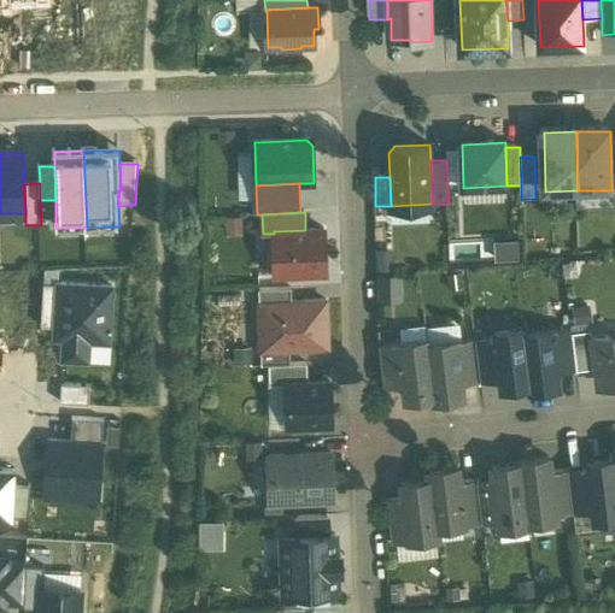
[(305,230),(274,231),(274,234),(275,276),(327,275),(326,230),(305,230)]
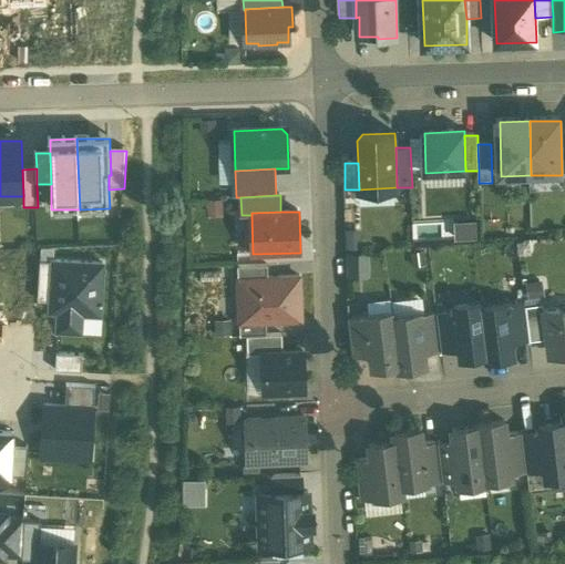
[(455,222),(456,239),(478,238),(478,221),(455,222)]
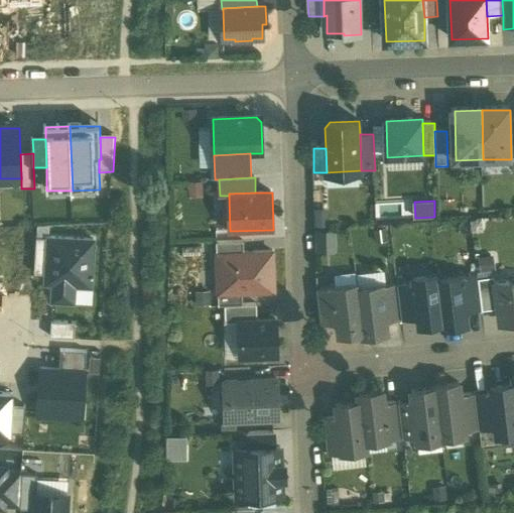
[(328,212),(318,212),(318,227),(329,227),(328,212)]
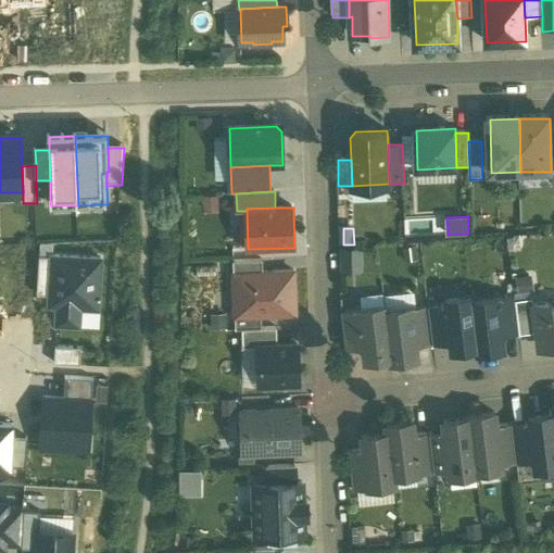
[(417,247),(404,249),(406,262),(419,261),(417,247)]
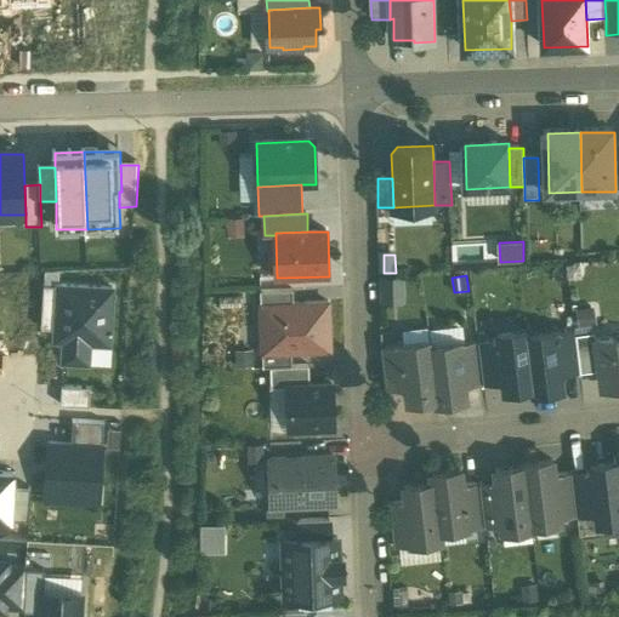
[(384,281),(384,306),(405,306),(404,280),(384,281)]
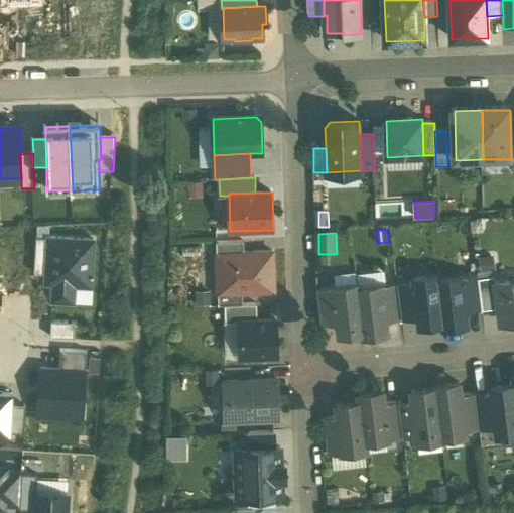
[(48,277),(50,240),(38,240),(35,276),(48,277)]
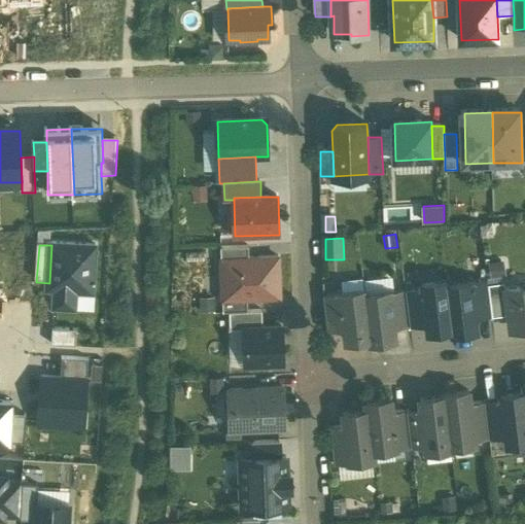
[(95,295),(98,248),(51,245),(49,283),(48,293),(57,293),(56,311),(76,312),(77,294),(91,295),(95,295)]
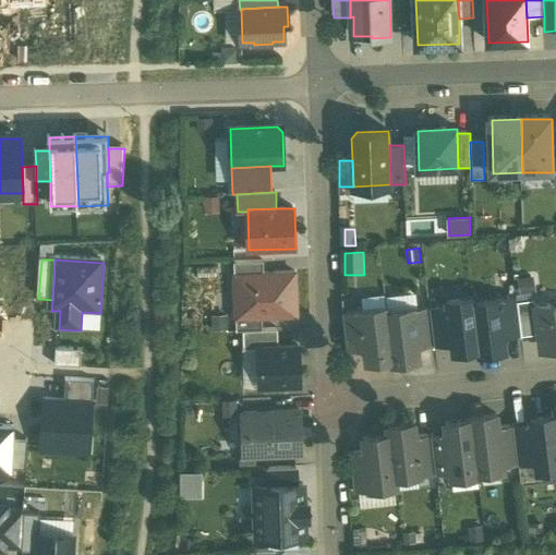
[(265,263),(236,264),(236,277),(265,276),(265,263)]
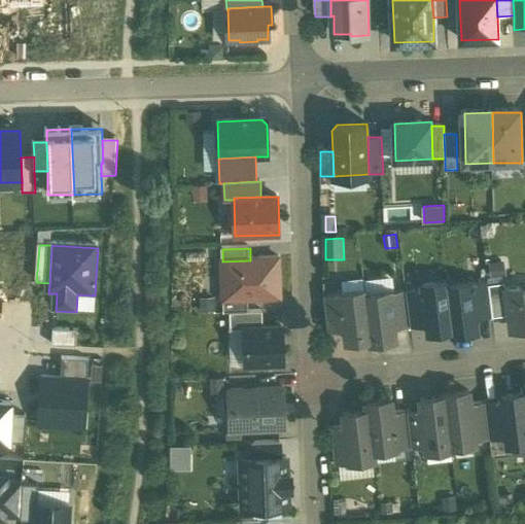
[(250,260),(222,262),(224,303),(238,302),(248,302),(281,301),(280,259),(250,260)]
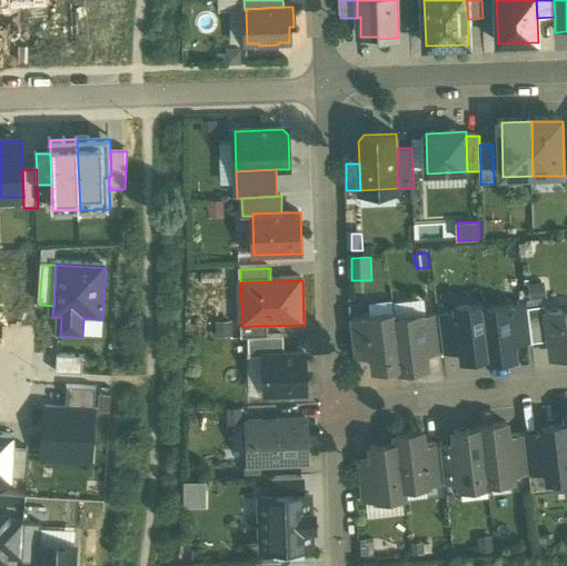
[(545,285),(531,286),(533,300),(547,299),(545,285)]
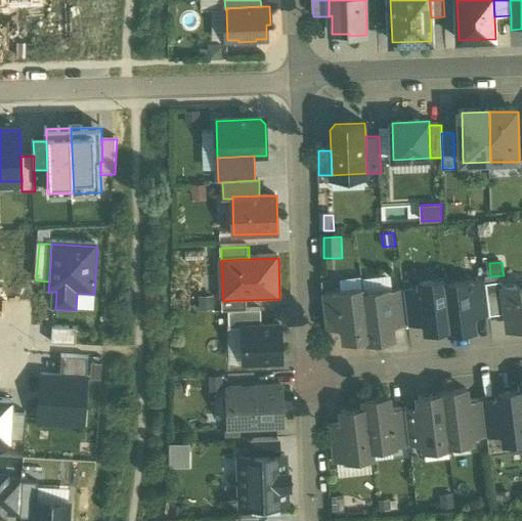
[(362,278),(341,281),(342,293),(364,291),(362,278)]
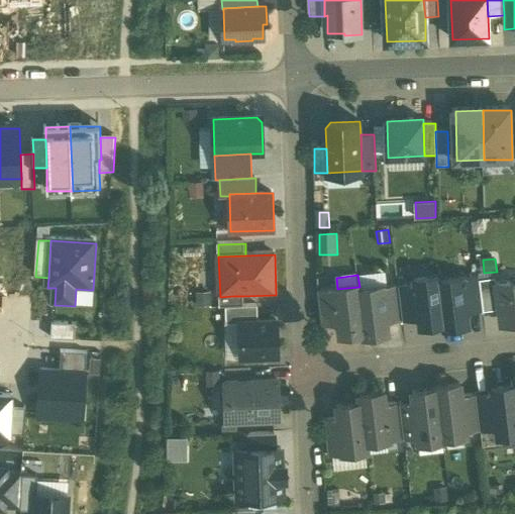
[(480,277),(464,279),(469,314),(484,312),(481,281),(480,277)]
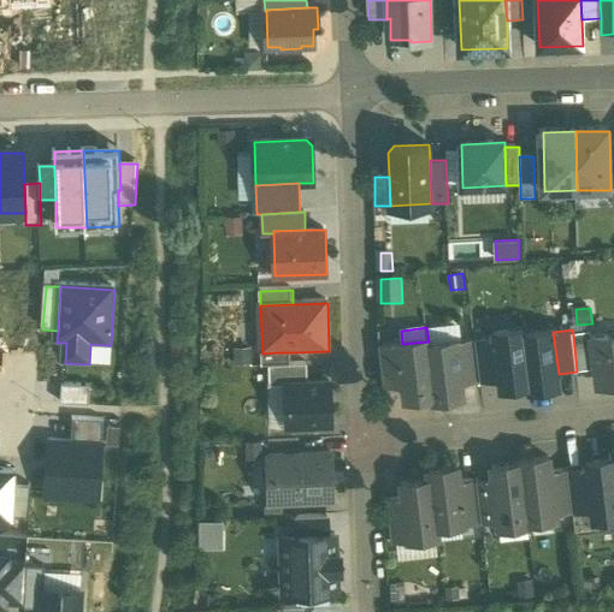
[(495,334),(495,338),(500,381),(501,391),(531,387),(525,336),(524,331),(495,334)]
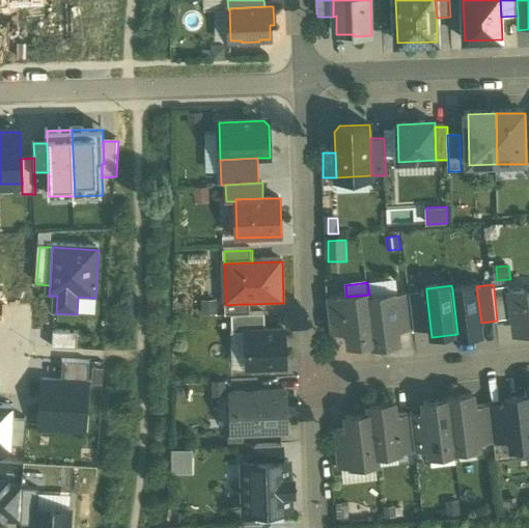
[(476,286),(452,289),(457,334),(457,338),(482,335),(481,323),(476,286)]
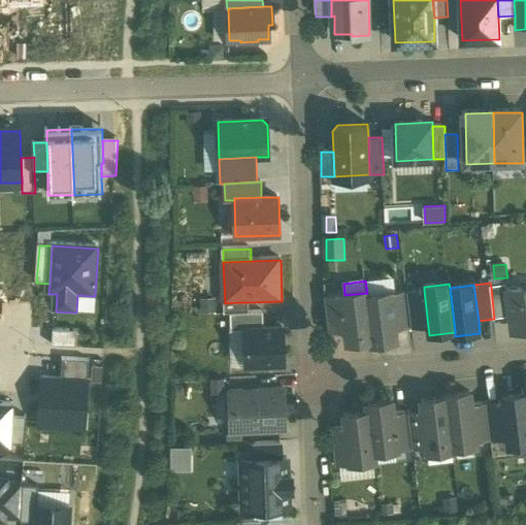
[(491,287),(494,319),(511,317),(507,291),(506,285),(491,287)]
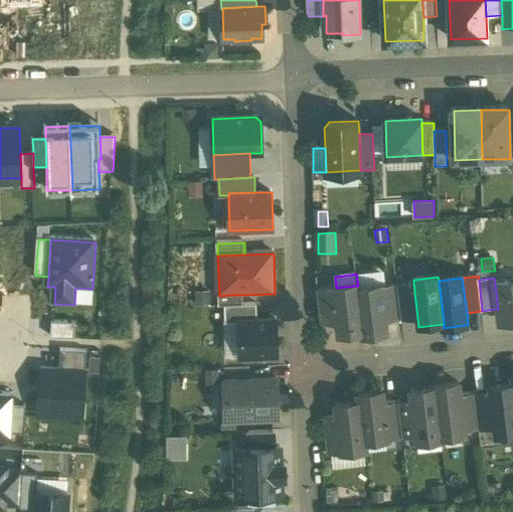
[(509,281),(495,284),(498,309),(500,325),(512,322),(512,283),(509,281)]
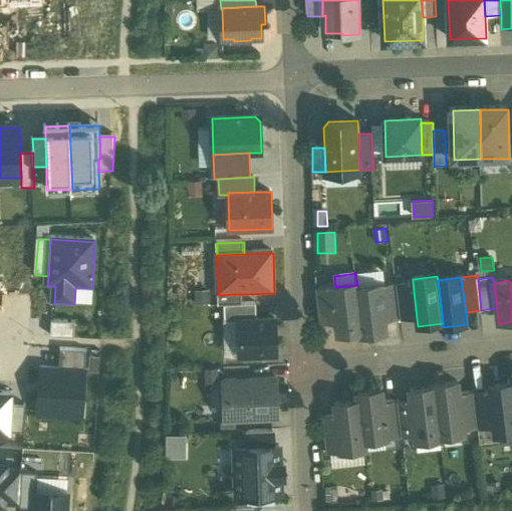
[(413,282),(397,284),(402,320),(417,318),(413,282)]
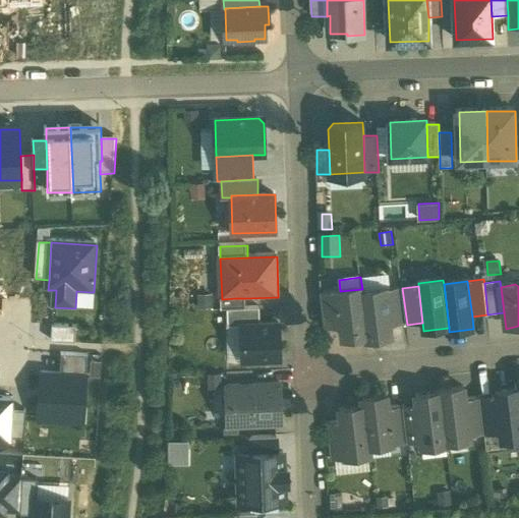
[(402,288),(386,290),(391,326),(407,325),(402,288)]
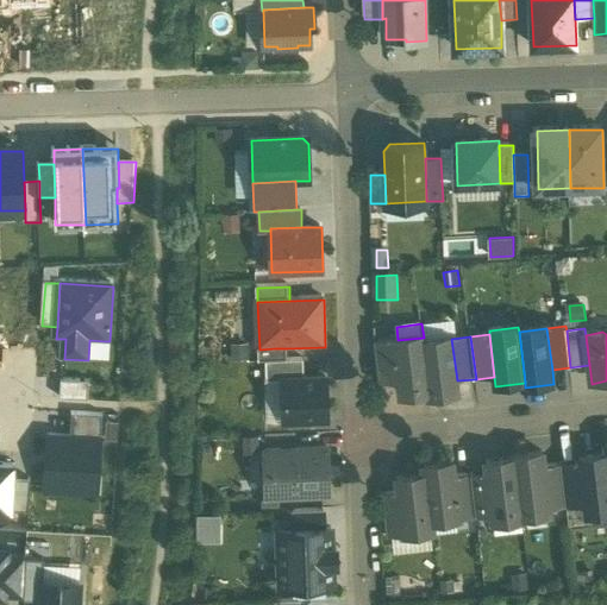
[(398,340),(394,341),(399,383),(401,397),(429,395),(430,394),(423,342),(424,342),(424,338),(398,340)]
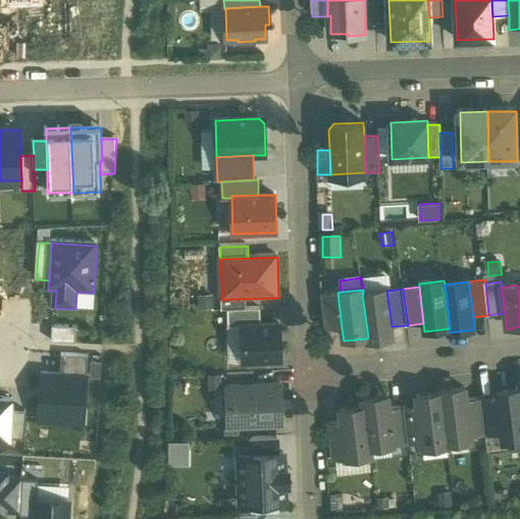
[(363,294),(362,294),(368,338),(367,339),(368,342),(393,339),(392,326),(386,291),(363,294)]
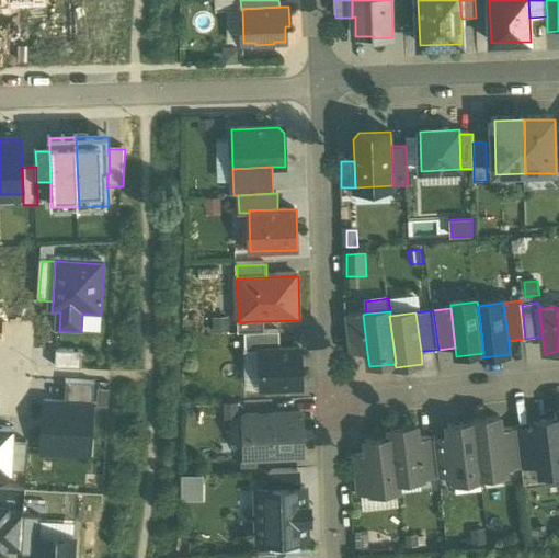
[(95,333),(97,315),(82,314),(81,332),(95,333)]
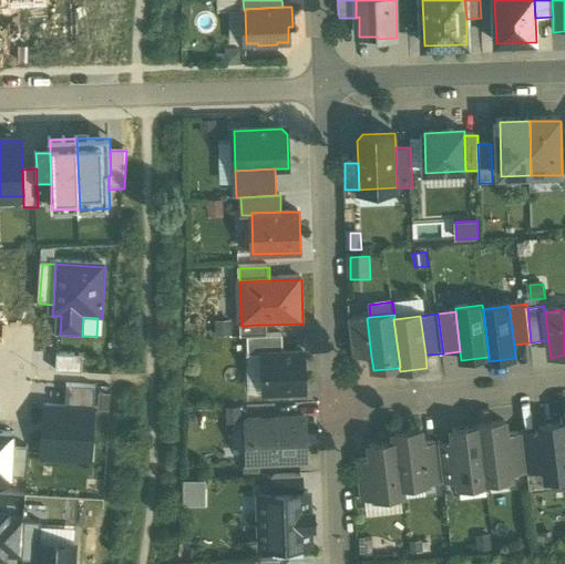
[(367,318),(349,320),(355,359),(371,357),(367,318)]
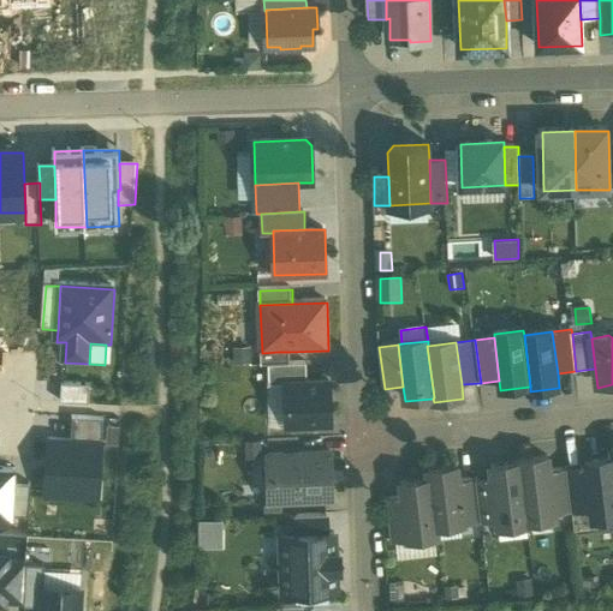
[(278,352),(262,353),(262,367),(269,366),(291,366),(290,352),(278,352)]
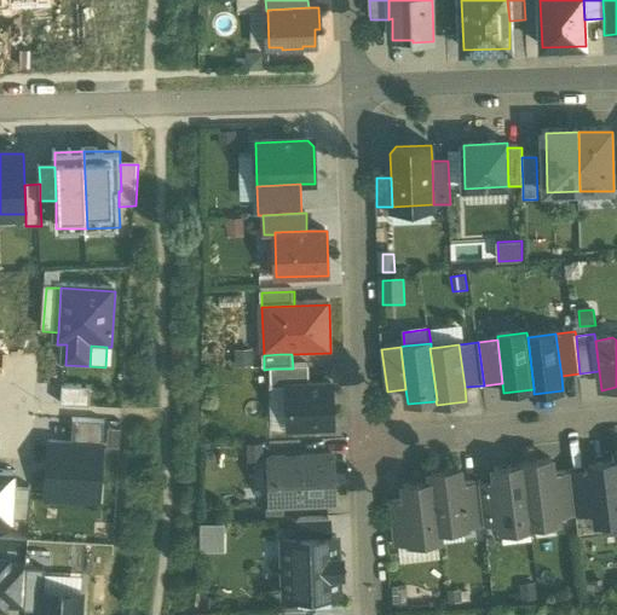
[(293,369),(271,369),(271,390),(288,389),(288,388),(310,387),(310,367),(293,369)]
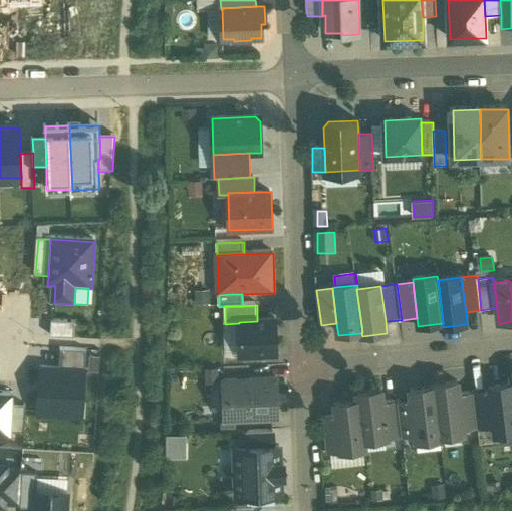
[(257,321),(239,322),(239,323),(241,358),(244,358),(265,357),(277,357),(275,321),(257,321)]
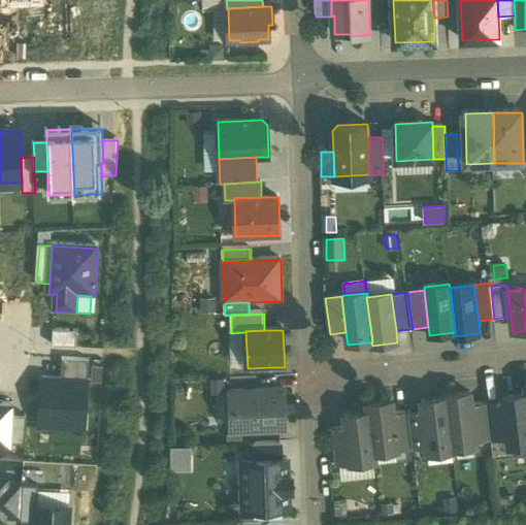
[(53,349),(76,350),(77,334),(54,333),(53,349)]
